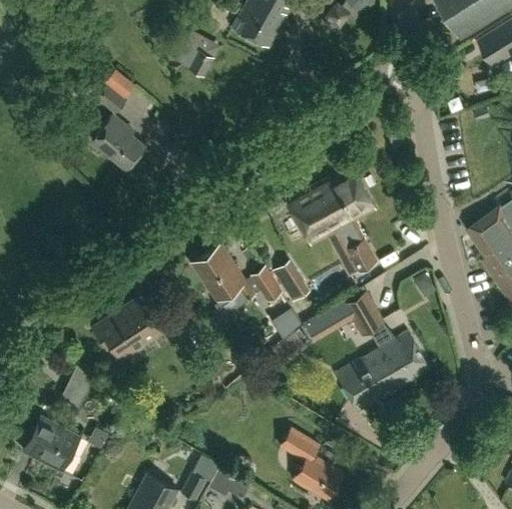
[(268,50),(295,0),(248,0),(232,32),(268,50)]
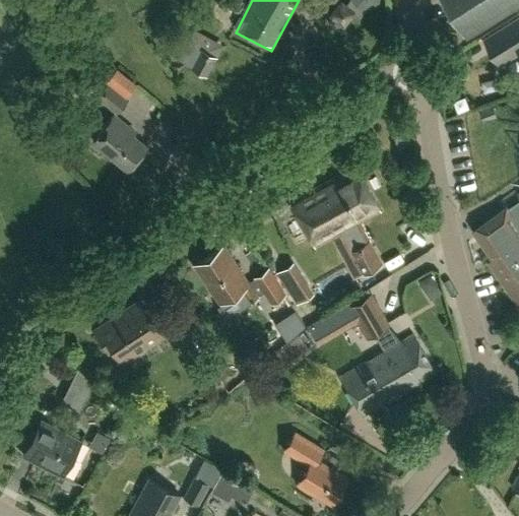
[(518,0),(444,0),(469,39),(518,7),(518,0)]
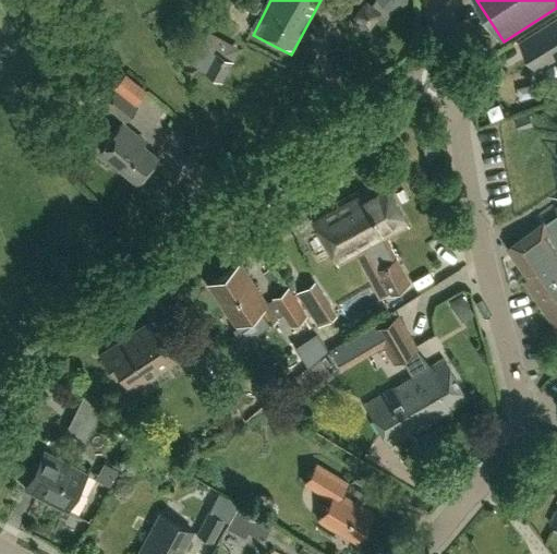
[(368,32),(383,15),(366,1),(353,16),(359,21),(353,26),(361,35),(366,28),(368,32)]
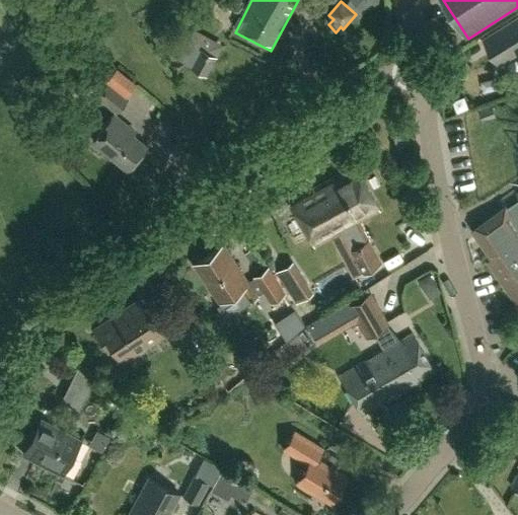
[(517,22),(486,43),(501,66),(512,59),(517,56),(517,22)]
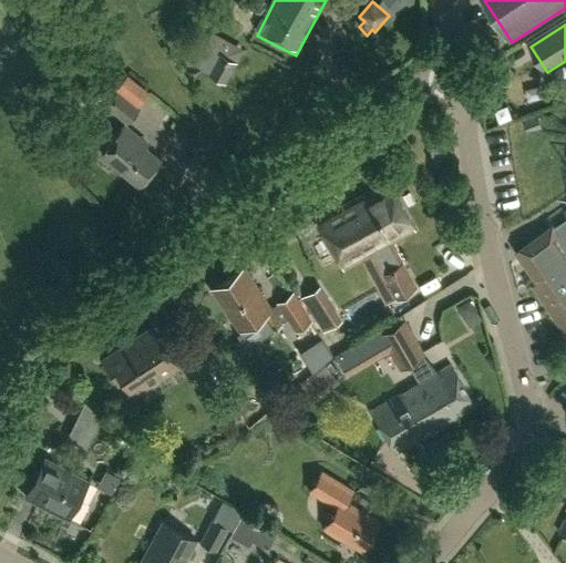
[(214,80),(232,90),(246,65),(228,54),(214,80)]
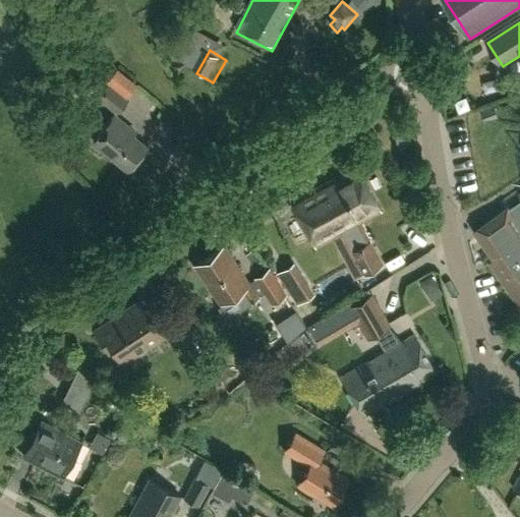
[(97,72),(91,67),(73,88),(79,93),(88,100),(93,95),(117,116),(129,103),(125,100),(107,83),(104,80),(106,78),(97,71),(97,72)]
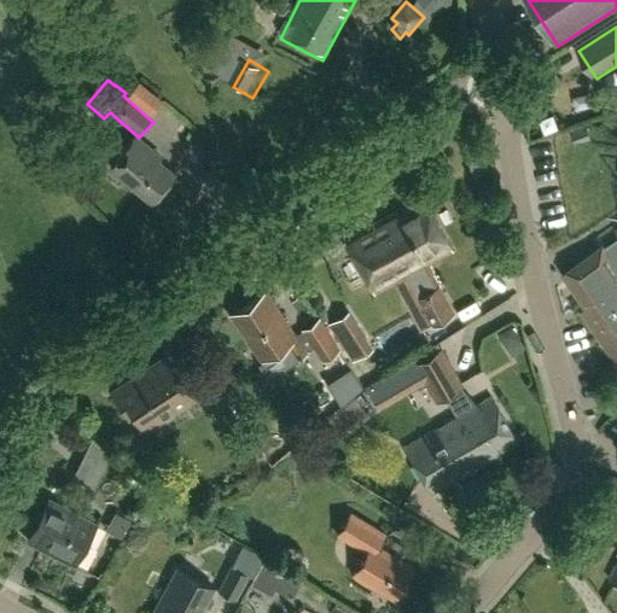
[(131,99),(153,118),(167,104),(143,85),(131,99)]
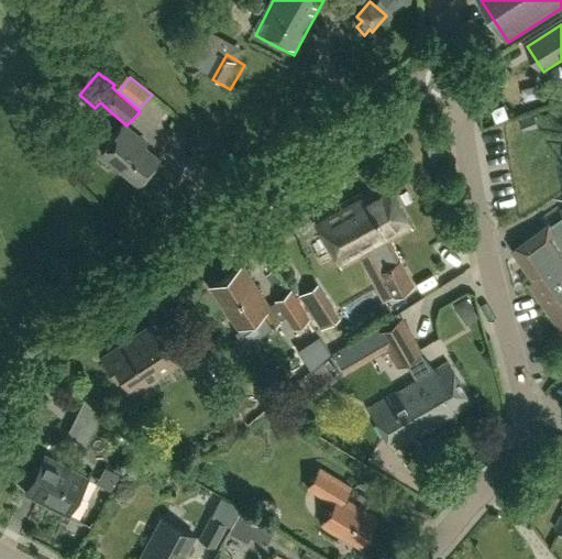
[(138,183),(158,159),(139,142),(141,139),(124,124),(100,152),(138,183)]
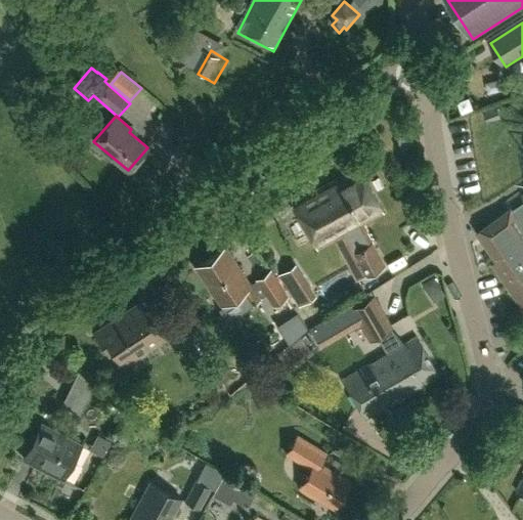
[(387,269),(363,227),(385,216),(359,170),(292,207),(317,253),(353,233),(363,251),(351,257),(365,282),(387,269)]
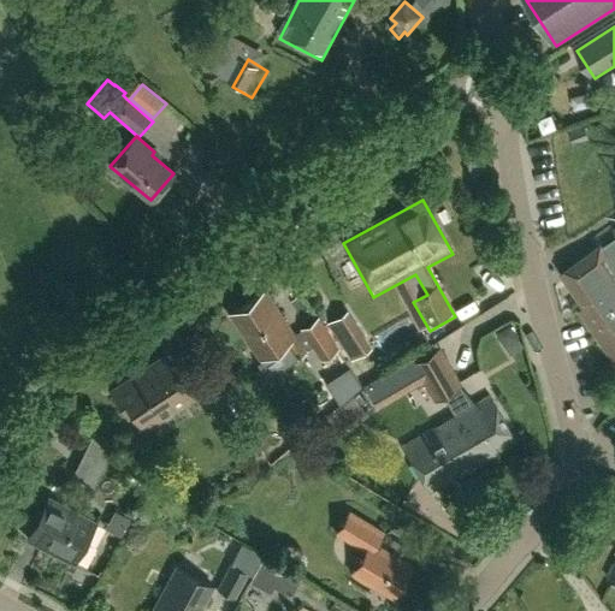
[(614,245),(605,253),(603,250),(563,277),(587,312),(581,315),(614,363),(614,245)]
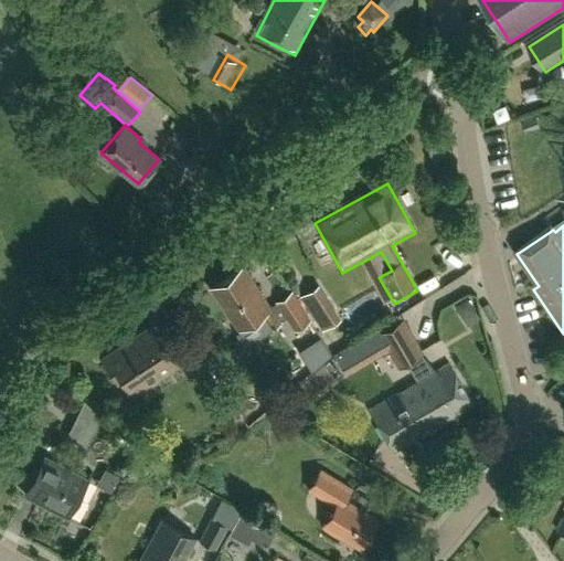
[(269,309),(244,272),(212,293),(240,334),(262,319),(270,332),(287,321),(295,334),(311,321),(293,293),(269,309)]
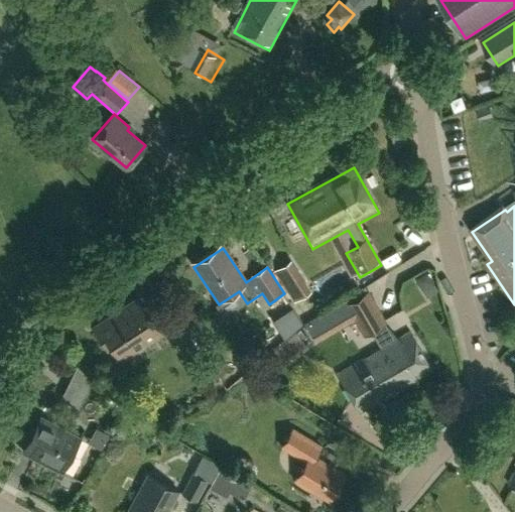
[(289,267),(277,275),(295,303),(307,296),(289,267)]
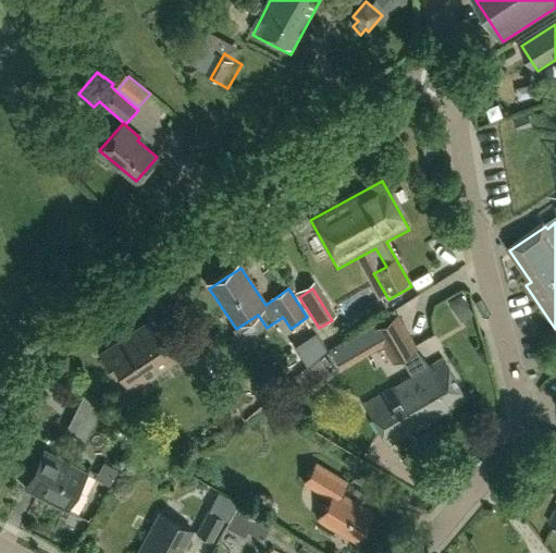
[(329,351),(330,353),(341,369),(381,345),(394,367),(420,352),(397,316),(373,331),(370,326),(340,344),(329,351)]
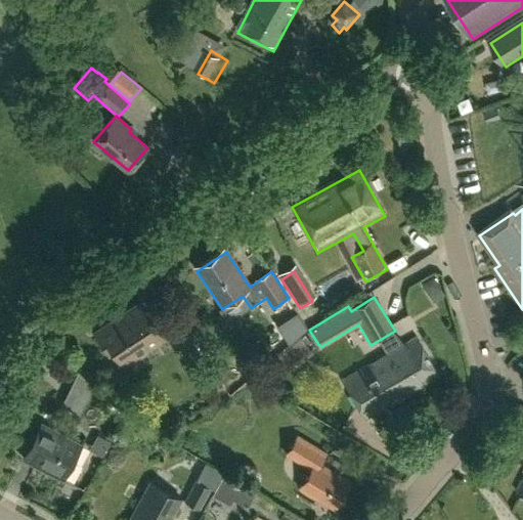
[(114,327),(97,337),(111,358),(115,355),(124,370),(165,343),(163,341),(150,321),(142,308),(124,320),(126,323),(116,331),(114,327)]
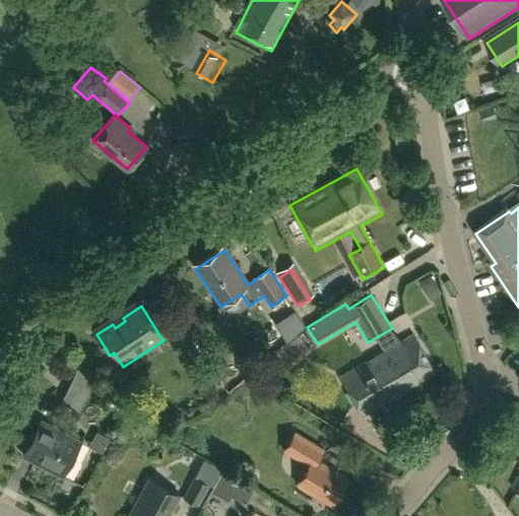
[(183,326),(171,333),(184,353),(196,346),(183,326)]
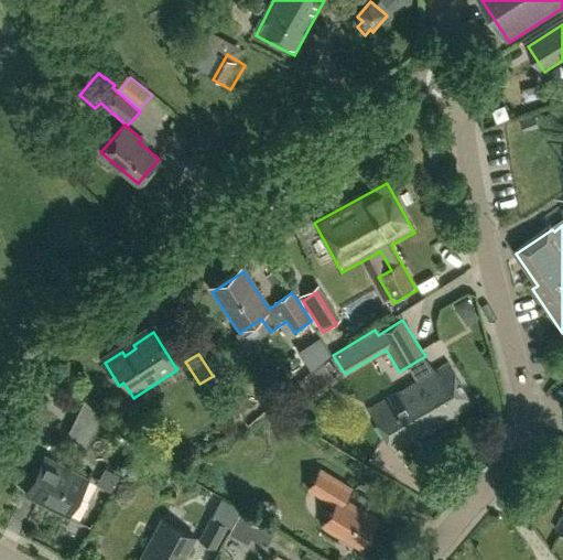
[(313,400),(336,380),(325,367),(301,387),(313,400)]
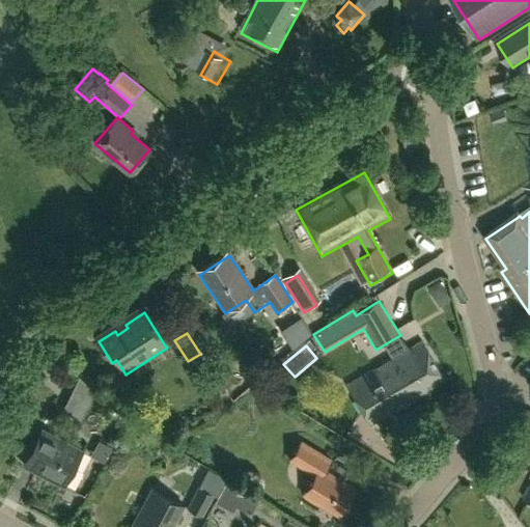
[(371,428),(446,385),(423,345),(349,389),(371,428)]
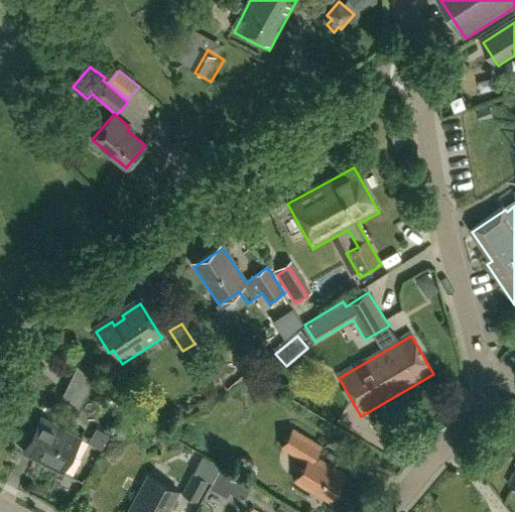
[(69,387),(87,396),(93,383),(78,369),(69,387)]
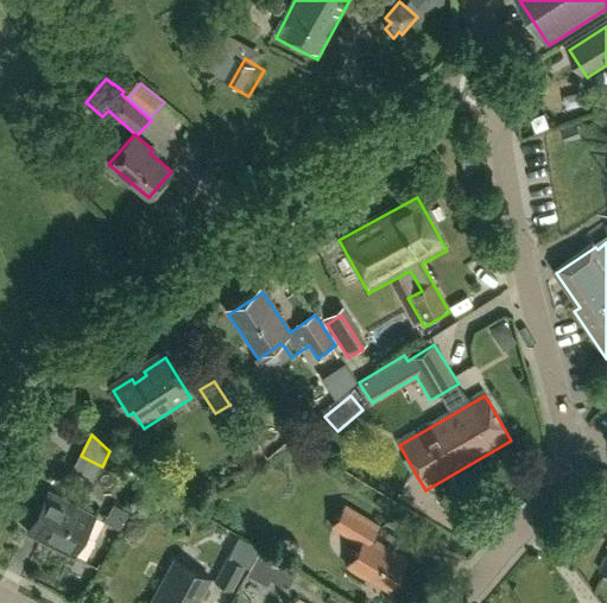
[(75,560),(96,520),(49,495),(27,535),(75,560)]
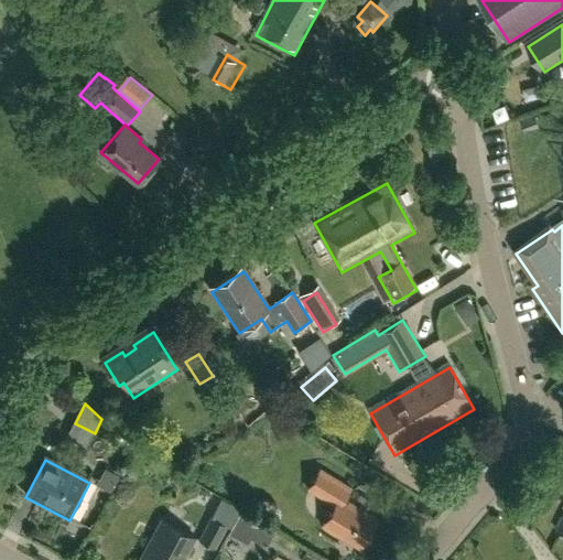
[(360,552),(378,525),(345,504),(354,491),(321,471),(307,492),(334,509),(322,529),(360,552)]
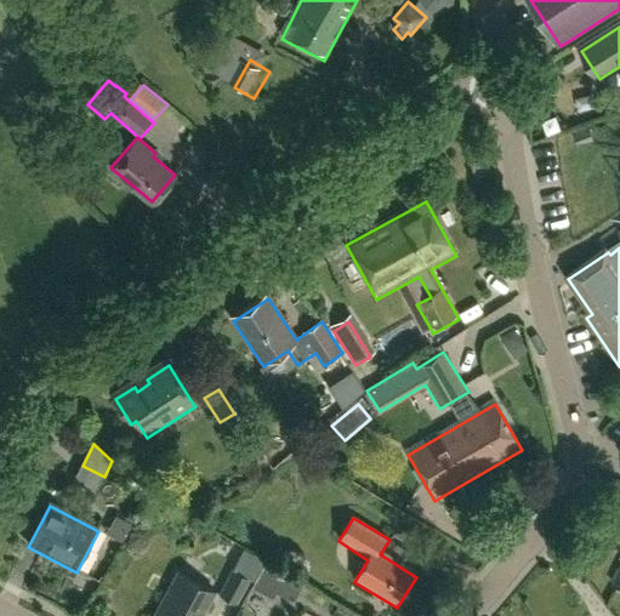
[(255,585),(266,564),(244,553),(234,572),(233,571),(220,598),(238,608),(251,583),(255,585)]
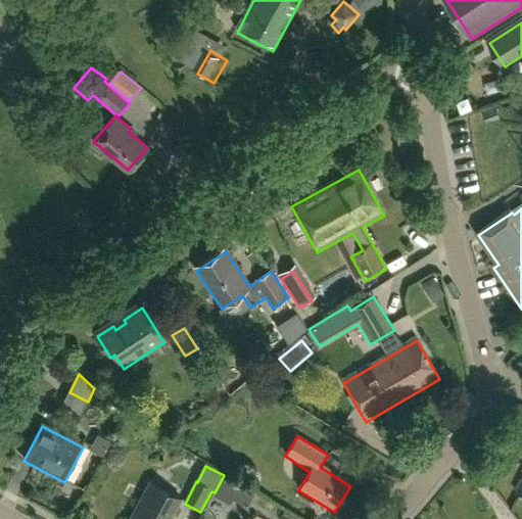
[(171,518),(181,502),(151,485),(133,518),(171,518)]
